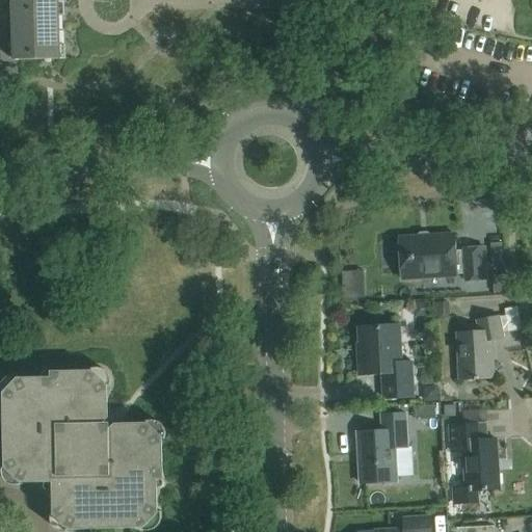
[(12,0),(15,60),(60,58),(58,0),(12,0)]
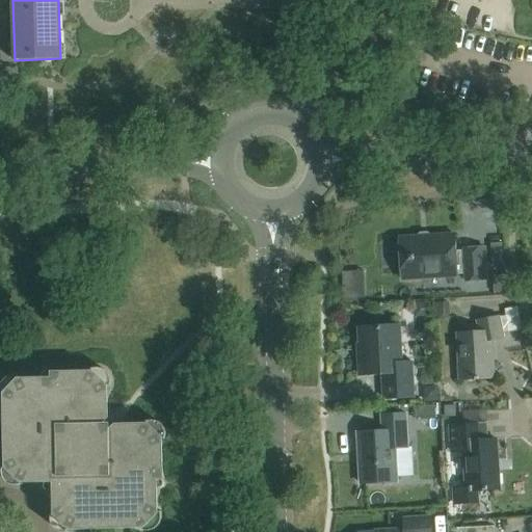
[(399,238),(402,281),(458,276),(458,274),(466,274),(466,282),(486,281),(484,247),(463,249),(463,251),(455,253),(453,235),(399,238)]
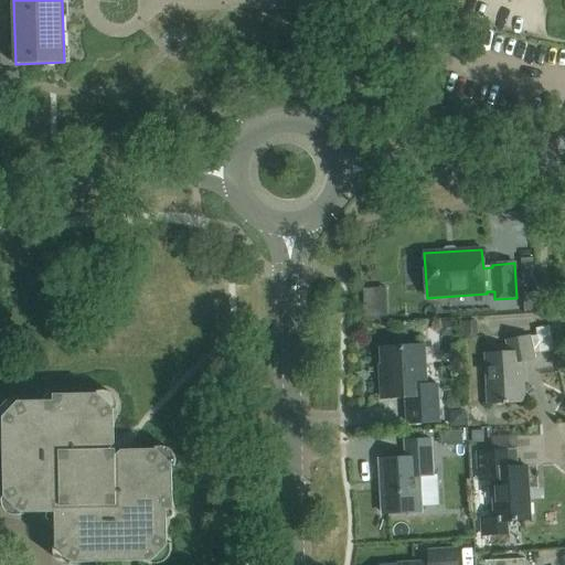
[(533,359),(532,355),(555,351),(550,322),(535,324),(537,336),(508,341),(510,353),(484,354),(488,404),(504,403),(504,405),(524,404),(521,361),(533,359)]
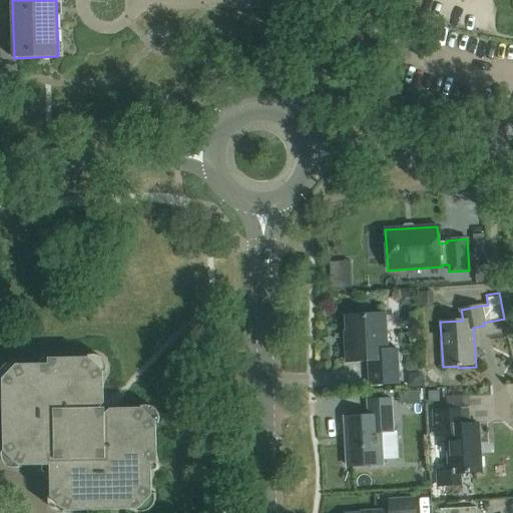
[(347,317),(348,344),(345,344),(346,363),(369,361),(370,385),(398,384),(397,351),(386,351),(385,316),(347,317)]
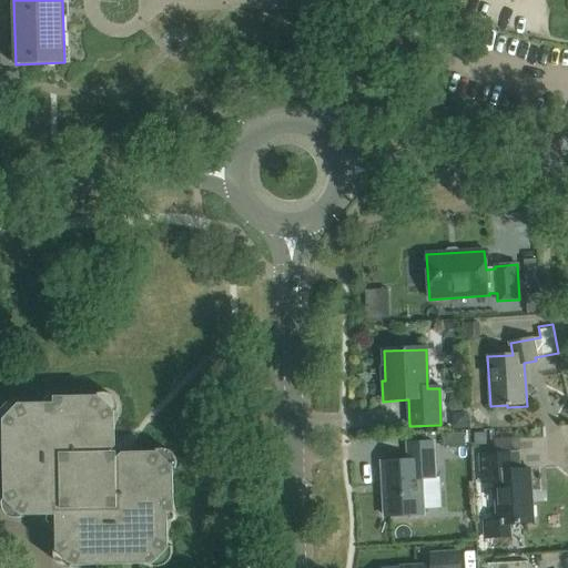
[(9,408),(9,433),(11,513),(62,511),(63,563),(166,560),(165,509),(172,509),(171,456),(120,457),(119,458),(114,455),(112,453),(113,450),(112,399),(59,401),(60,407),(9,408)]
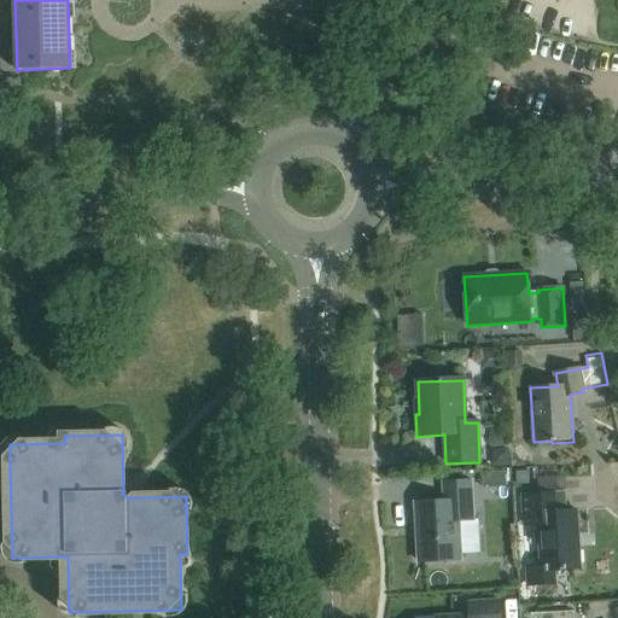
[(493,467),(509,466),(508,448),(491,449),(493,467)]
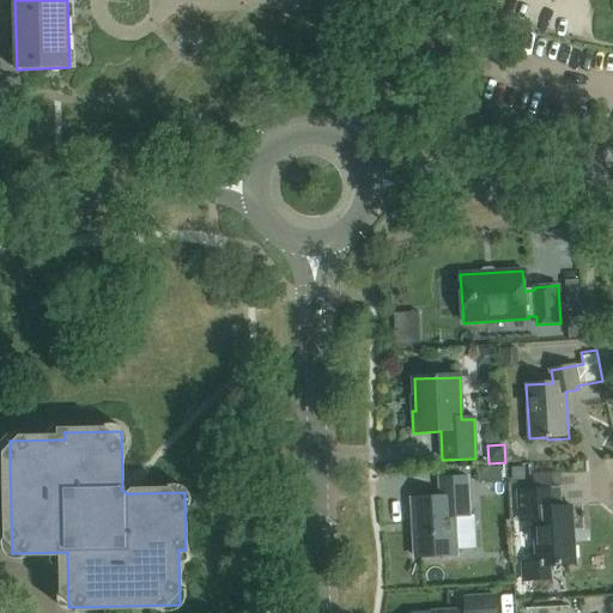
[(502,483),(502,467),(478,468),(478,484),(502,483)]
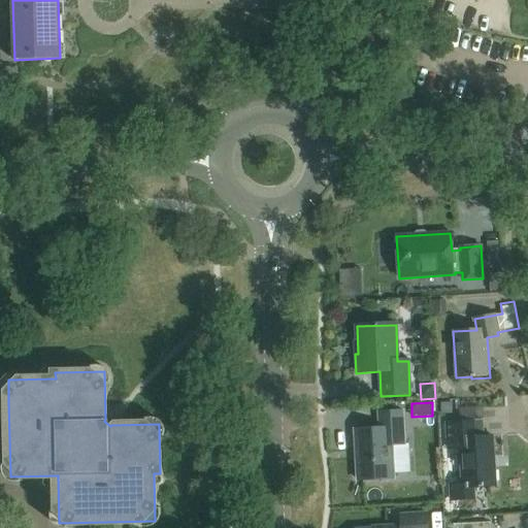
[(378,413),(380,429),(354,430),(357,481),(395,479),(393,449),(404,448),(402,411),(378,413)]
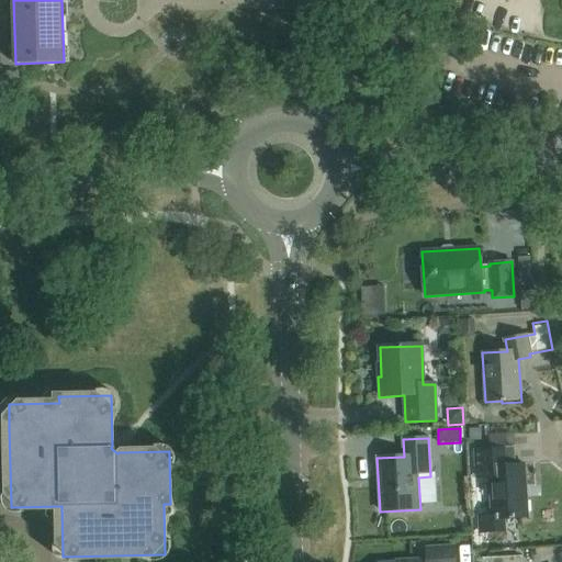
[(489,478),(491,514),(478,514),(479,534),(507,532),(506,518),(527,517),(524,464),(506,465),(505,450),(479,451),(474,451),(475,478),(489,478)]
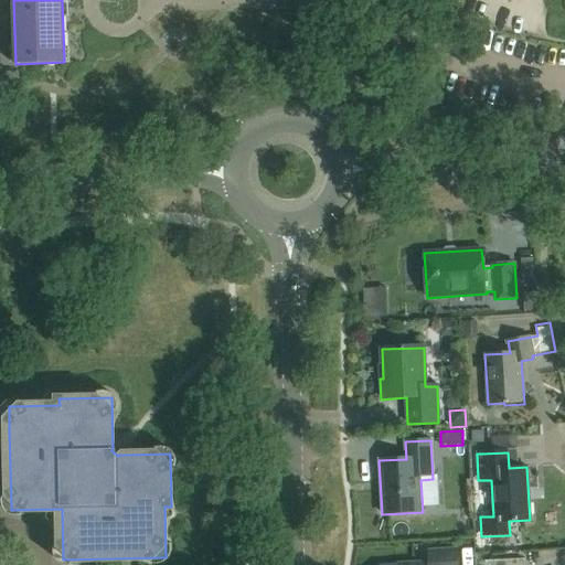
[(428,552),(428,563),(397,564),(457,564),(457,550),(428,552)]
